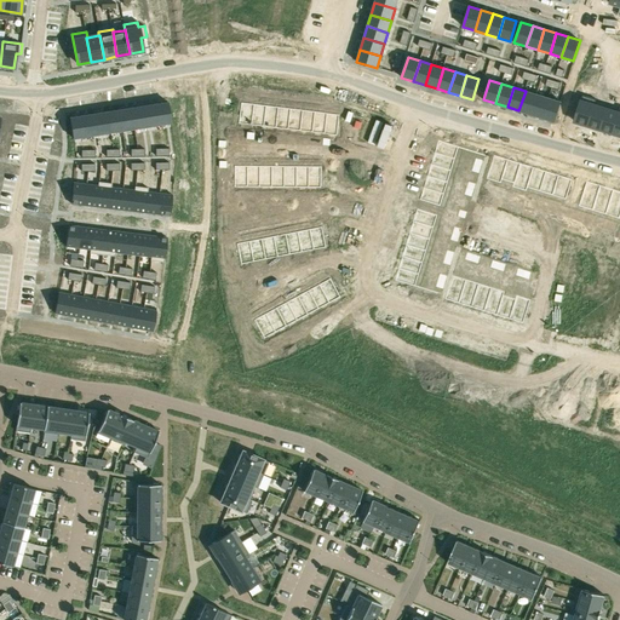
[(526,91),(518,110),(530,115),(537,95),(526,91)]
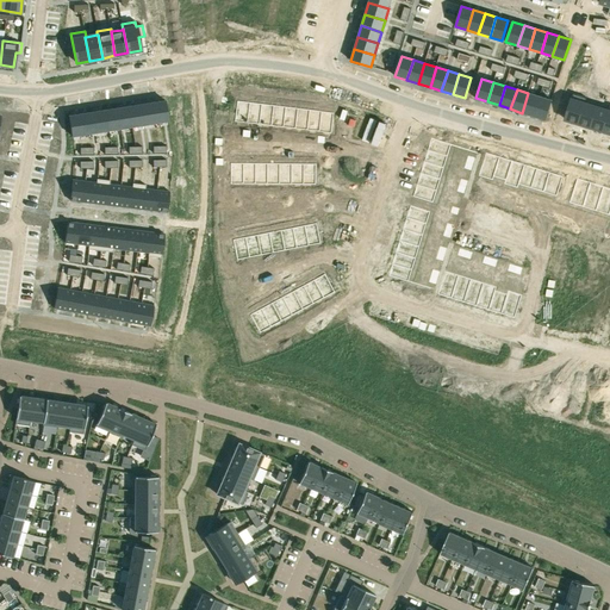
[(528,93),(522,113),(534,116),(540,97),(528,93)]
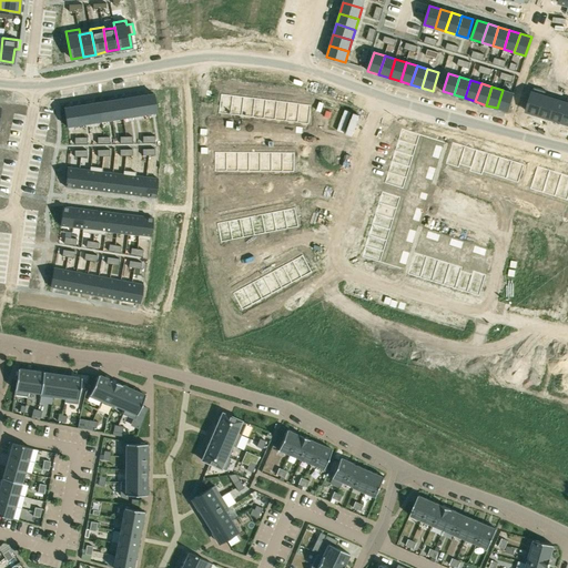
[(503,90),(497,108),(508,112),(514,93),(503,90)]
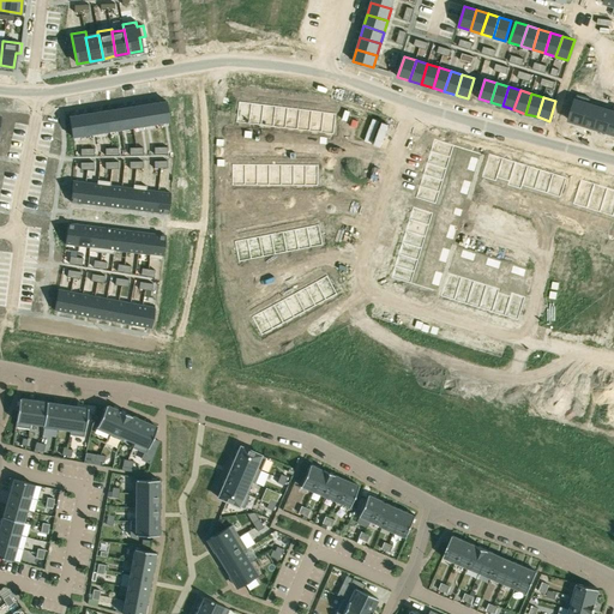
[(576,100),(569,120),(582,125),(589,104),(576,100)]
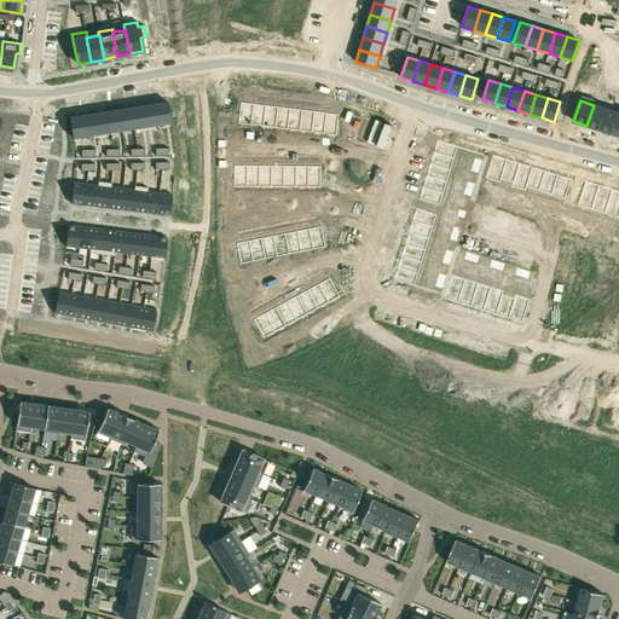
[(167,102),(155,104),(158,125),(171,123),(167,102)]
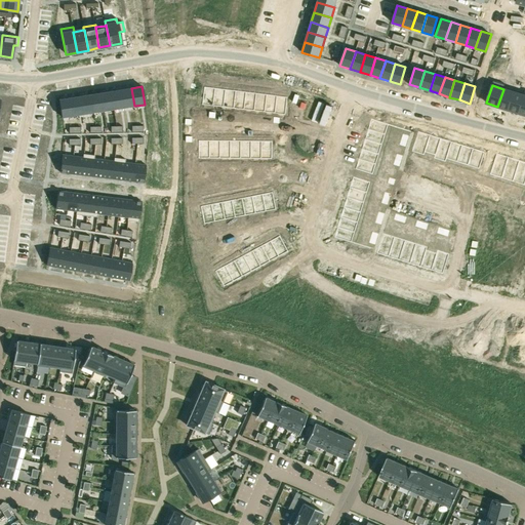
[(204,87),(202,105),(212,107),(215,88),(204,87)]
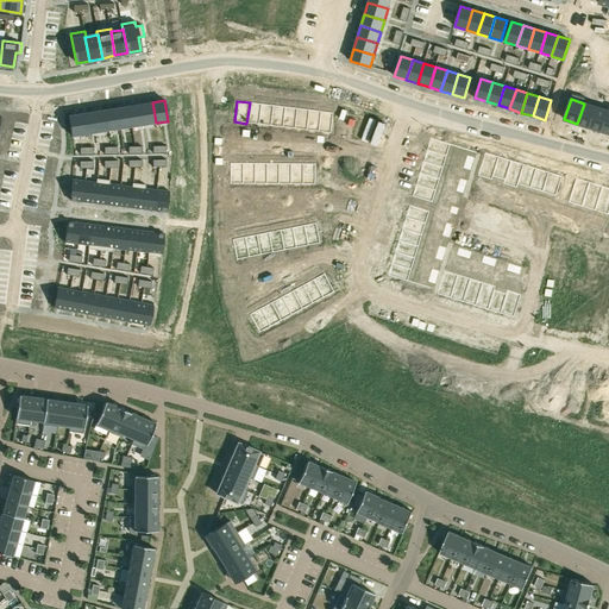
[(152,102),(140,104),(144,125),(156,123),(152,102)]
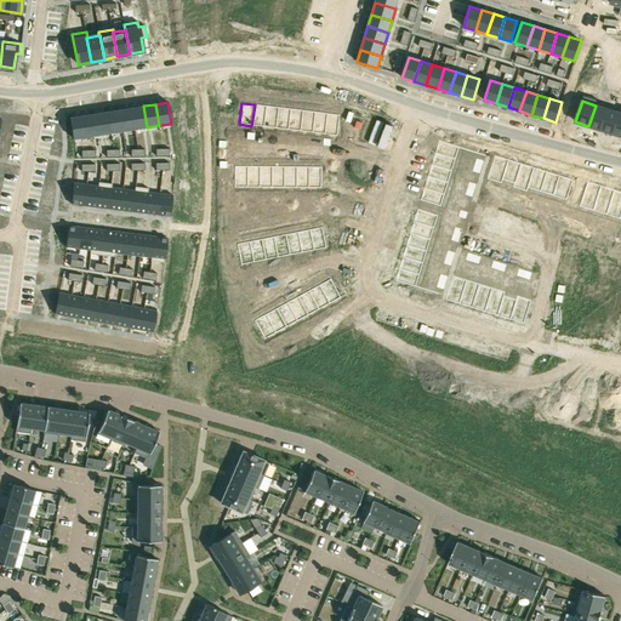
[(255,104),(251,126),(263,127),(267,106),(255,104)]
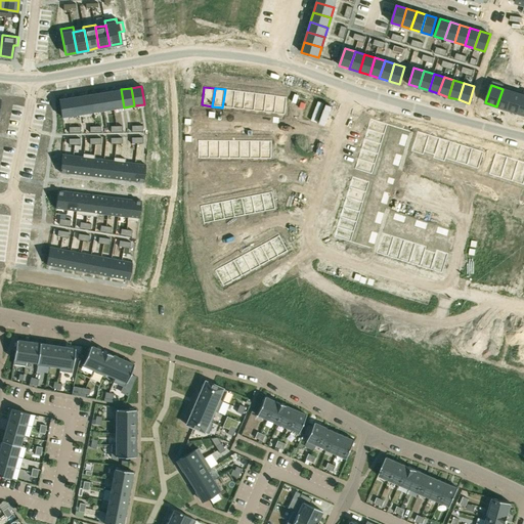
[(121,89),(111,91),(114,108),(124,107),(121,89)]
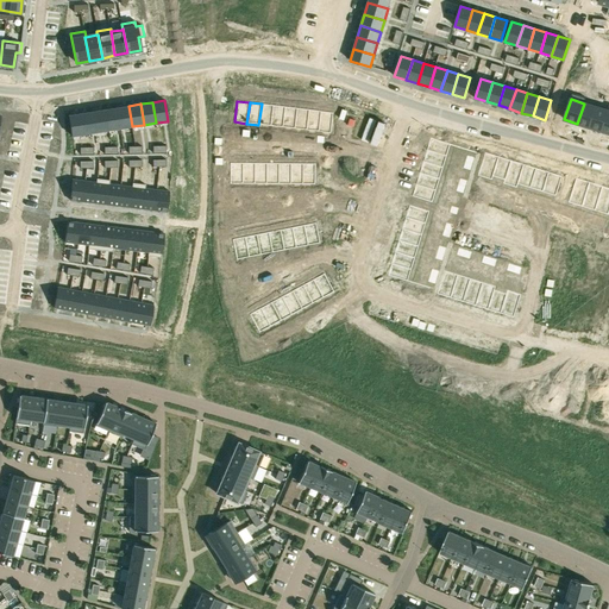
[(262,104),(258,125),(271,126),(274,106),(262,104)]
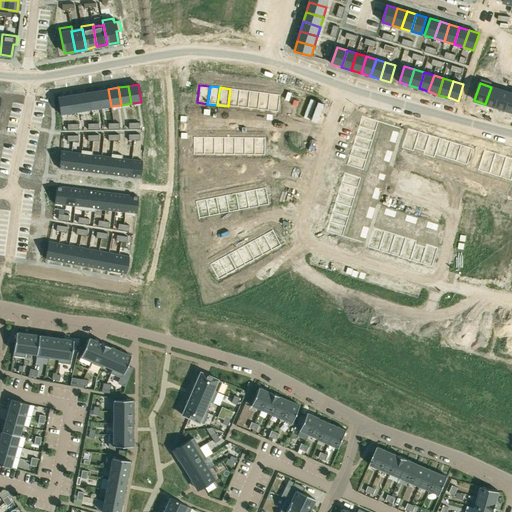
[(491,87),(485,104),(496,107),(501,90),(491,87)]
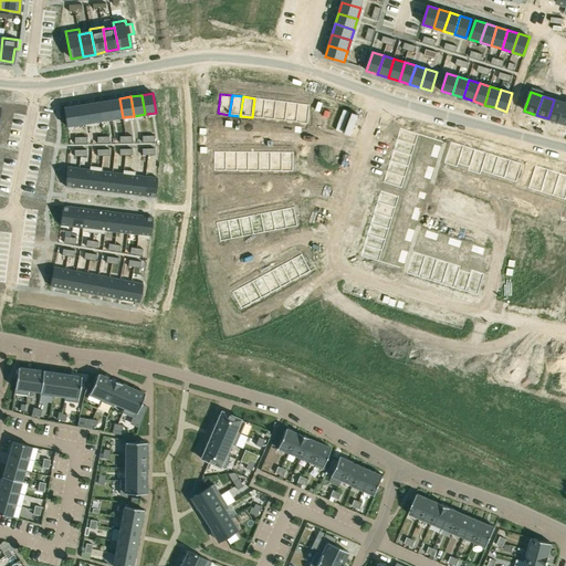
[(119,98),(108,101),(112,119),(123,117),(119,98)]
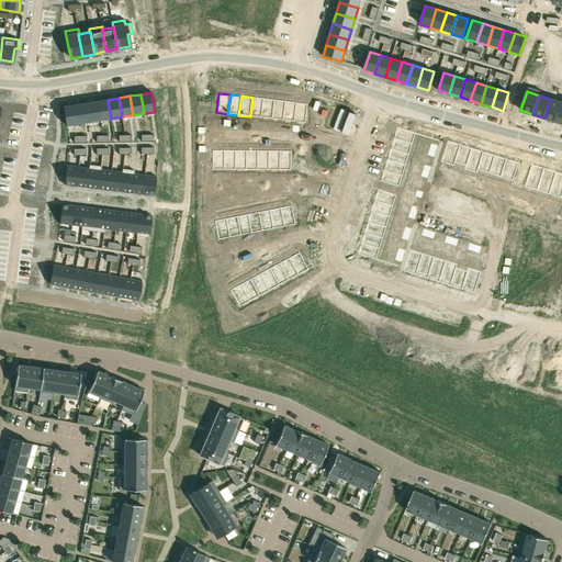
[(253,98),(250,116),(261,117),(263,99),(253,98)]
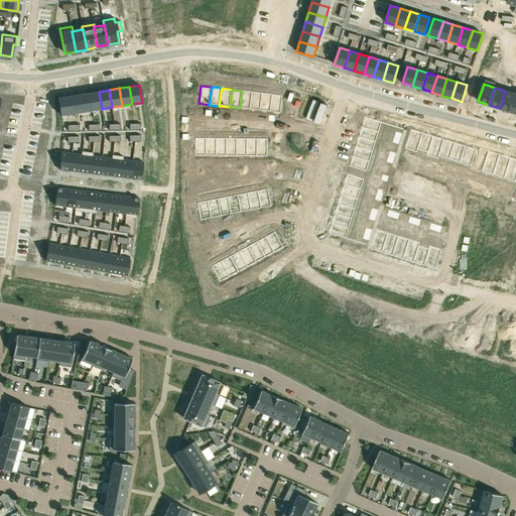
[(242,91),(240,108),(250,109),(252,92),(242,91)]
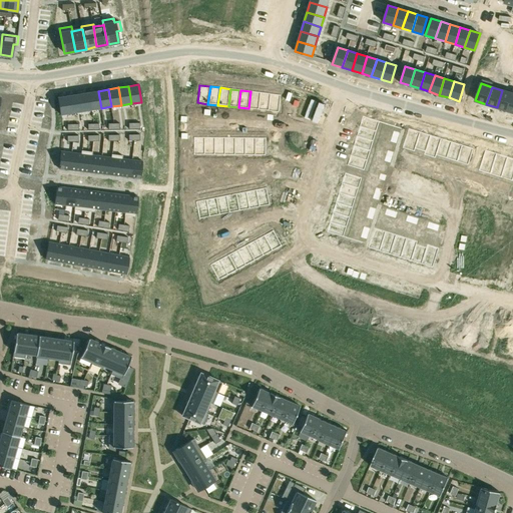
[(502,90),(497,107),(507,110),(512,93),(502,90)]
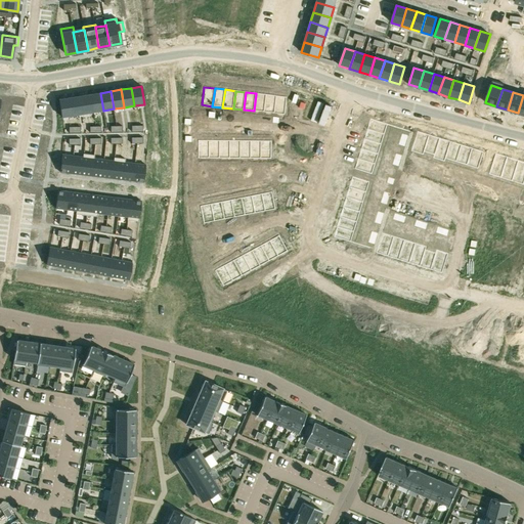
[(100,93),(90,94),(93,112),(103,111),(100,93)]
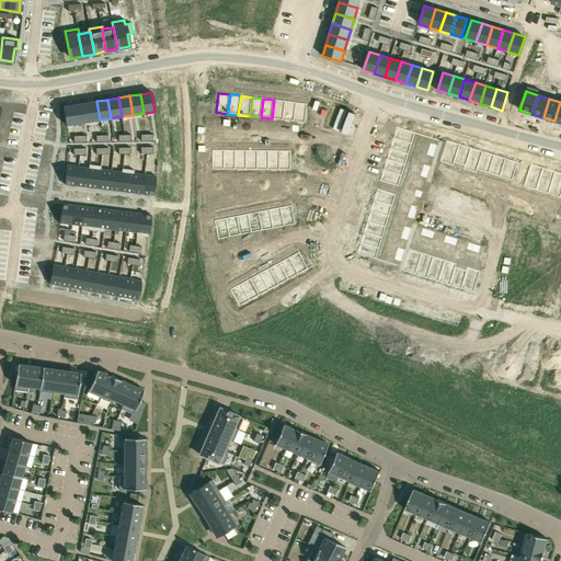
[(274,100),(272,118),(283,121),(285,101),(274,100)]
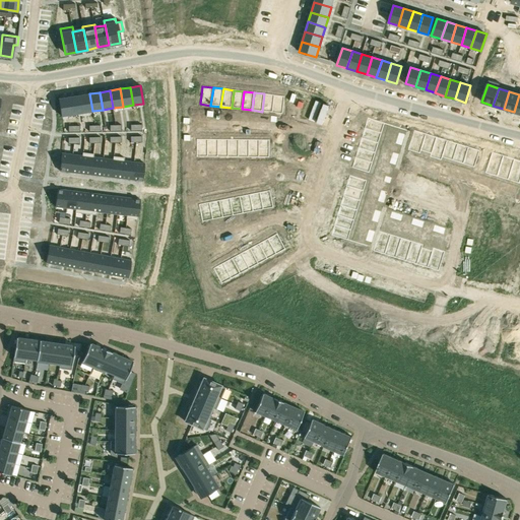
[(89,93),(79,95),(82,113),(92,111),(89,93)]
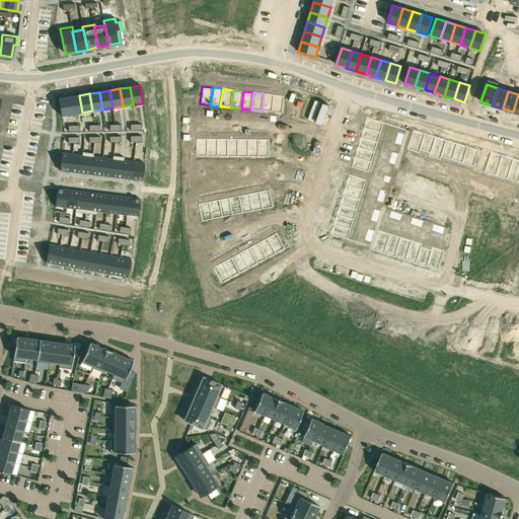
[(264,93),(262,112),(272,113),(274,94),(264,93)]
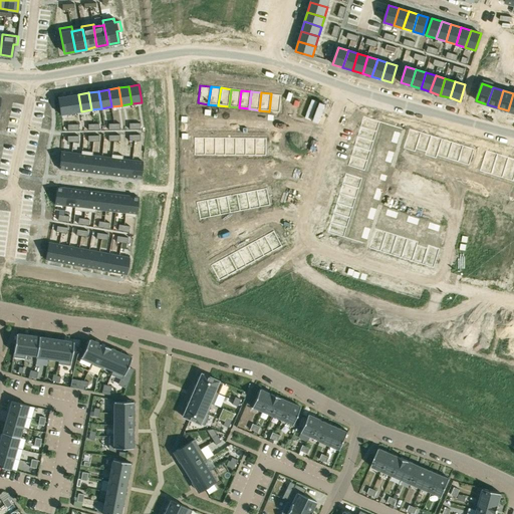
[(271,93),(269,111),(279,112),(281,95),(271,93)]
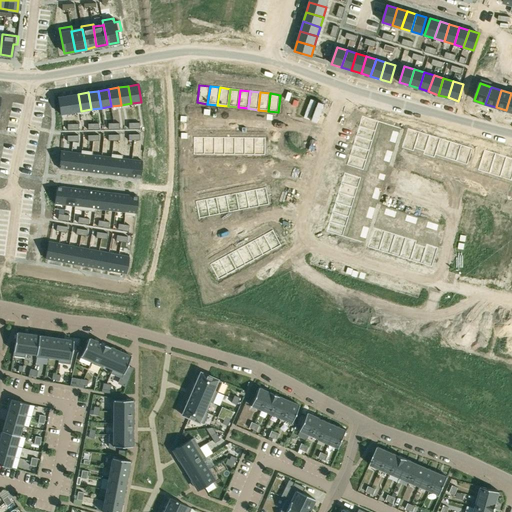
[(78,94),(68,95),(71,113),(81,111),(78,94)]
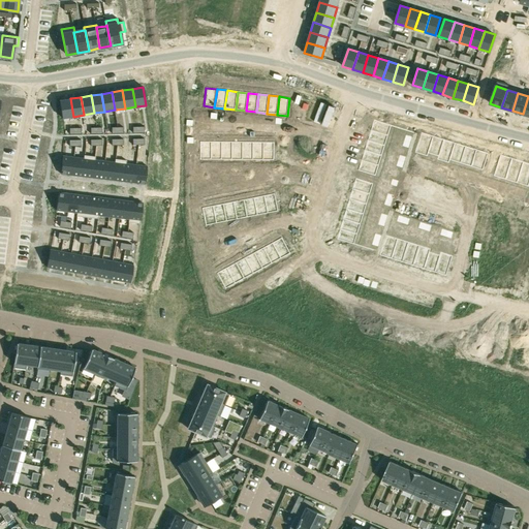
[(70,98),(60,100),(62,118),(73,117),(70,98)]
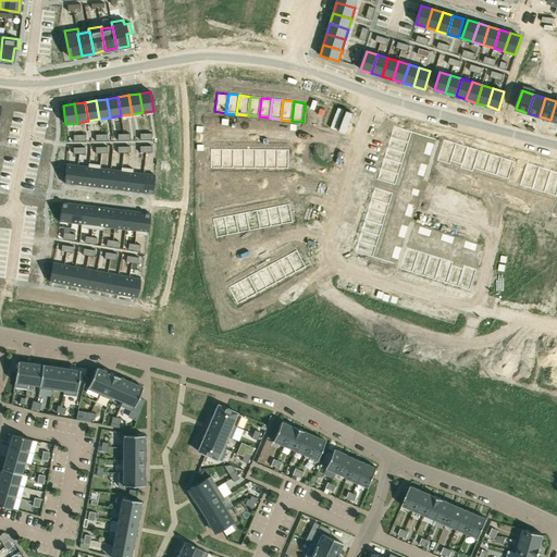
[(394,126),(391,137),(409,143),(412,132),(394,126)]
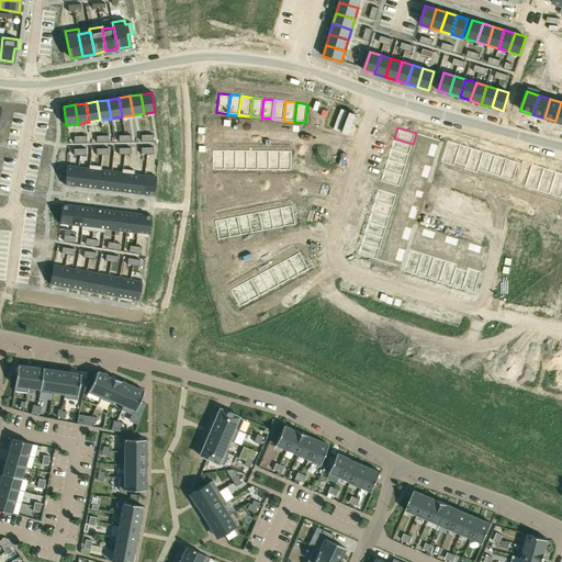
[(394,138),(391,149),(409,155),(413,144),(394,138)]
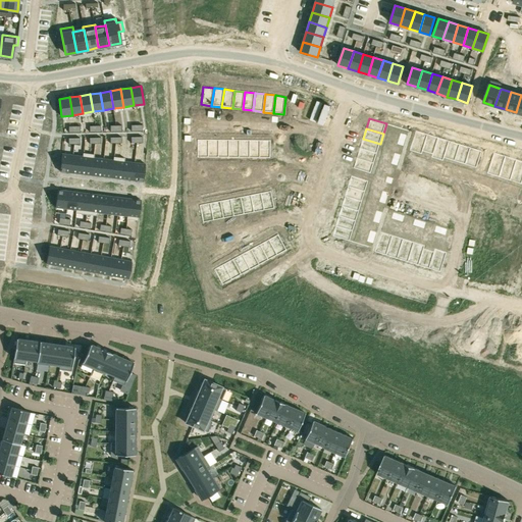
[(416,131),(410,151),(421,154),(422,152),(422,151),(427,135),(416,131)]
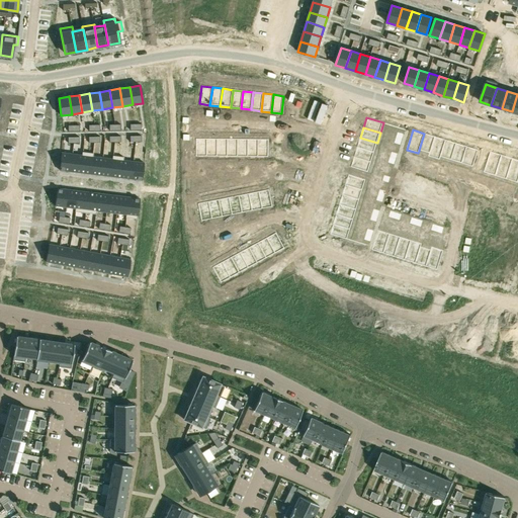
[(424,134),(419,150),(419,151),(429,154),(435,137),(424,134)]
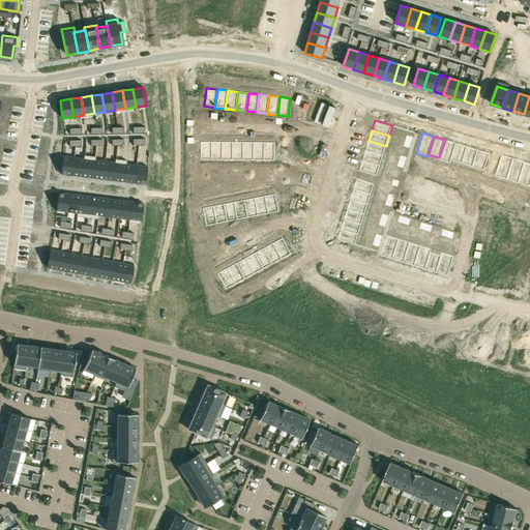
[(439,157),(438,160),(449,164),(450,160),(455,143),(445,140),(439,157)]
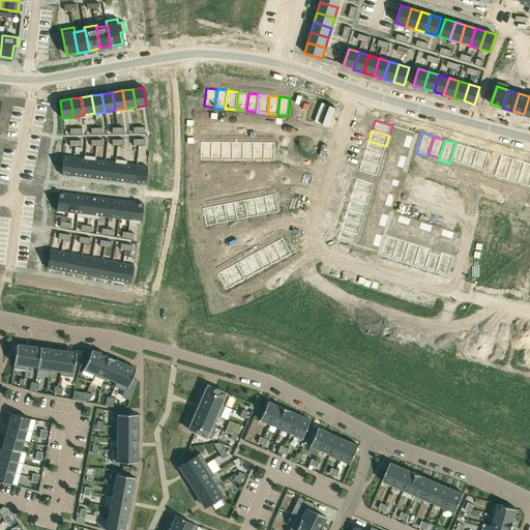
[(369,141),(365,150),(383,156),(386,146),(369,141)]
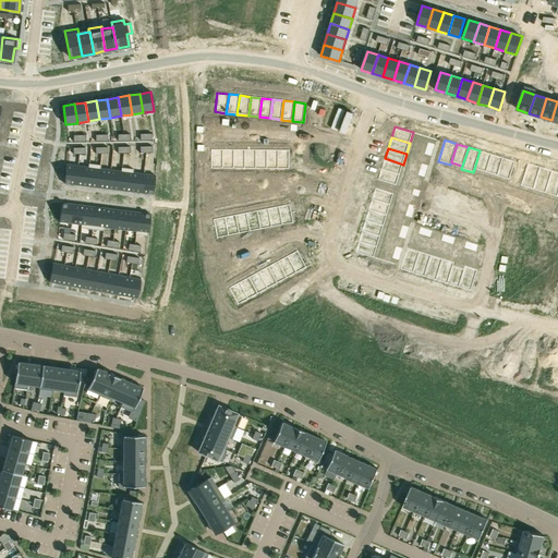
[(211,149),(210,169),(222,169),(222,149),(211,149)]
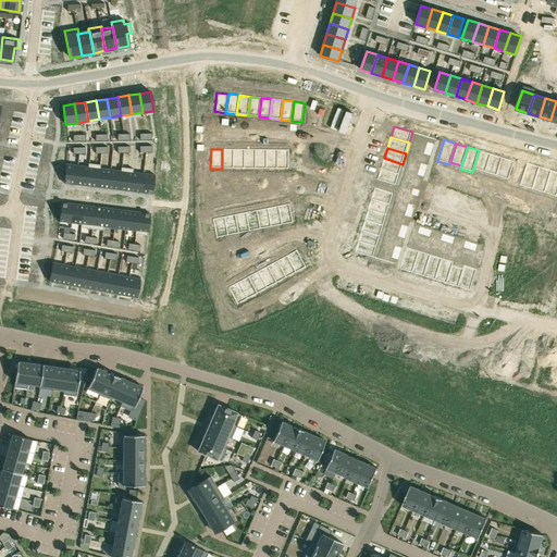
[(222,149),(222,169),(233,169),(233,149),(222,149)]
